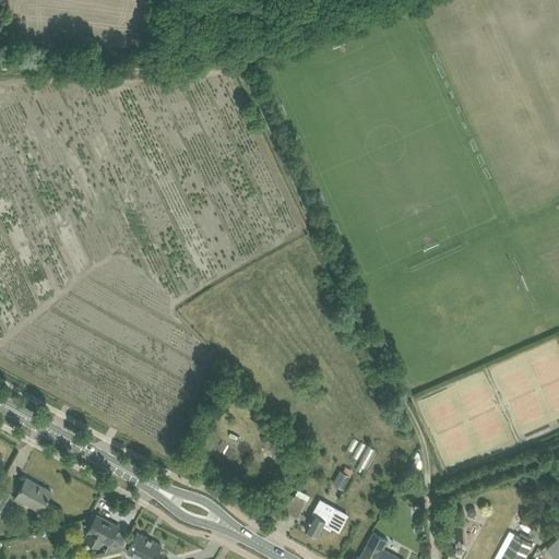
[(354,438),(349,445),(355,449),(359,441),(354,438)]
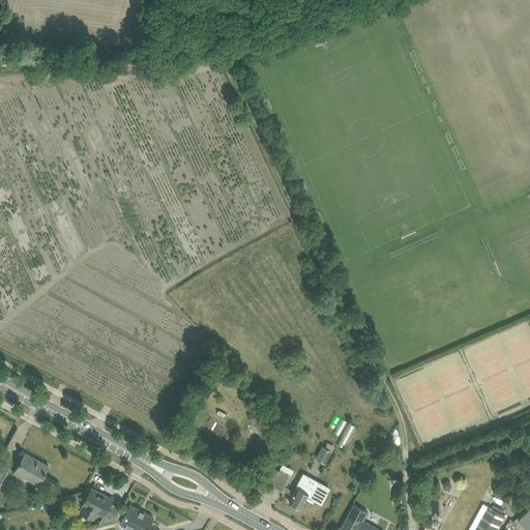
[(337,443),(343,447),(355,425),(349,421),(337,443)]
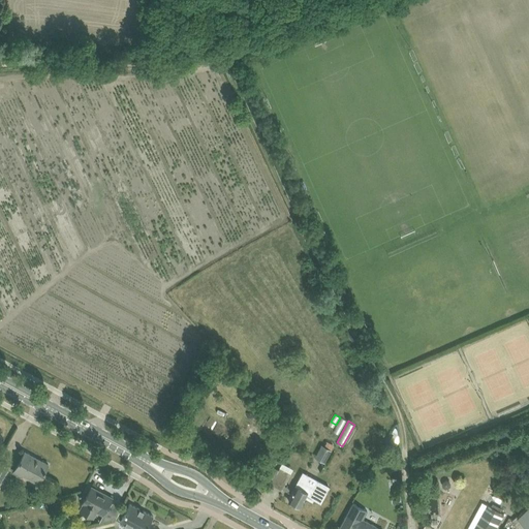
[(321,444),(314,457),(324,463),(332,450),(331,449),(334,444),(327,441),(324,446),(321,444)]
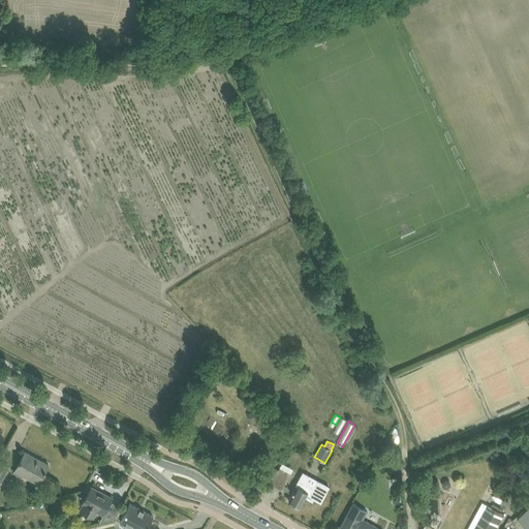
[(25,452),(20,461),(13,472),(22,477),(23,475),(38,484),(49,464),(25,452)]
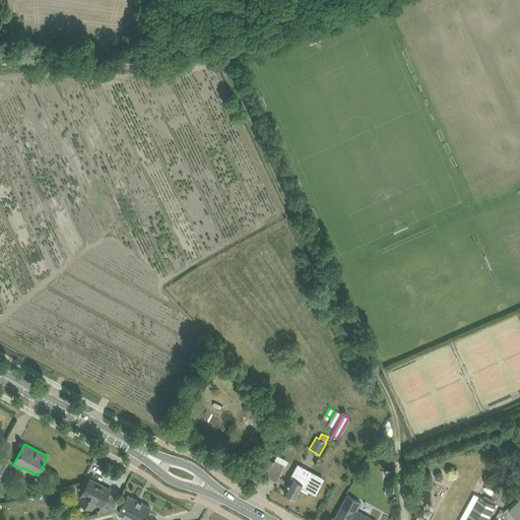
[(0,453),(0,474),(9,458),(0,453)]
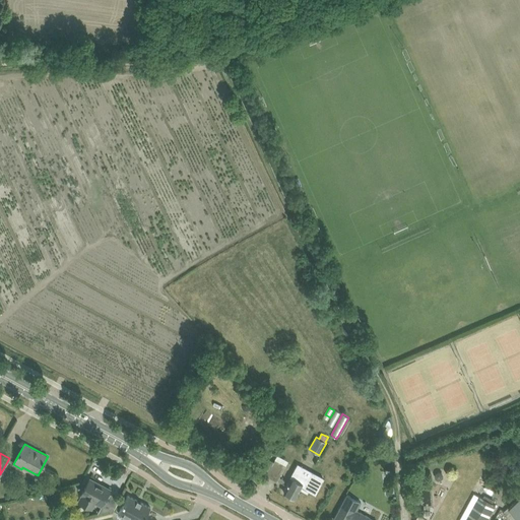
[(275,459),(271,466),(266,475),(277,481),(285,465),(275,459)]
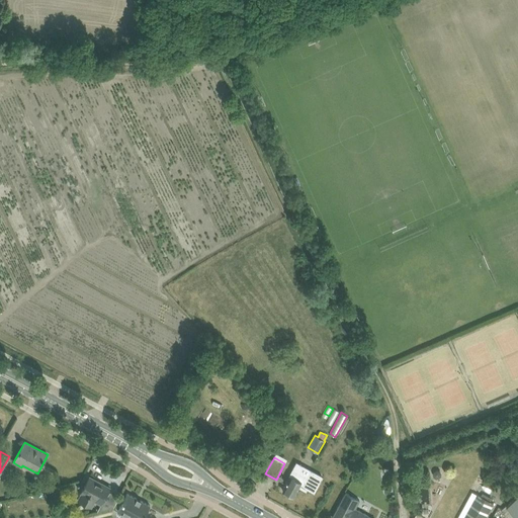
[(286,483),(282,490),(293,496),(298,487),(306,491),(307,488),(314,492),(322,477),(309,469),(307,473),(299,470),(295,479),(290,476),(290,477),(286,483)]
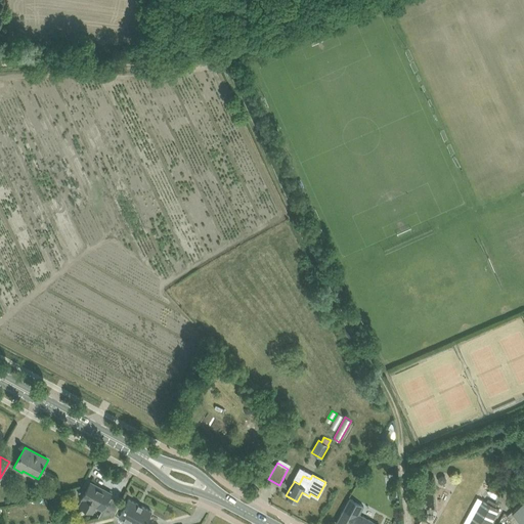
[(90,482),(86,490),(79,491),(79,492),(81,492),(82,497),(81,498),(88,503),(85,510),(92,513),(95,507),(103,511),(100,517),(115,513),(116,512),(104,506),(112,493),(90,482)]
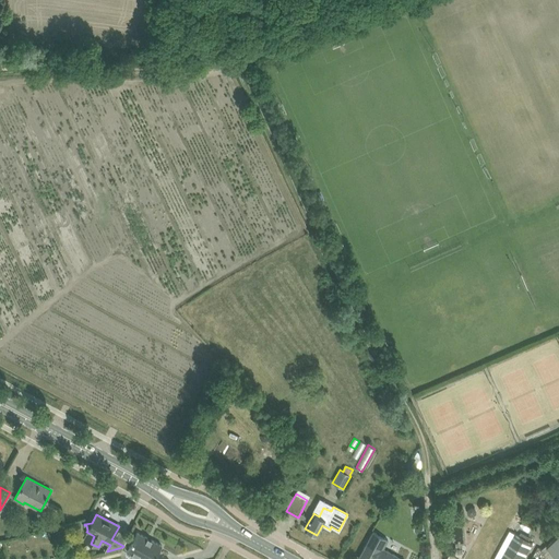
[(523,558),(533,543),(510,530),(494,558),(523,558)]
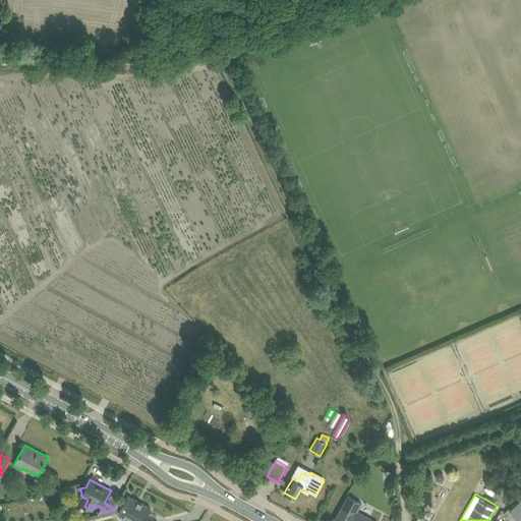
[(348,495),(334,520),(335,520),(375,520),(357,511),(361,503),(348,495)]
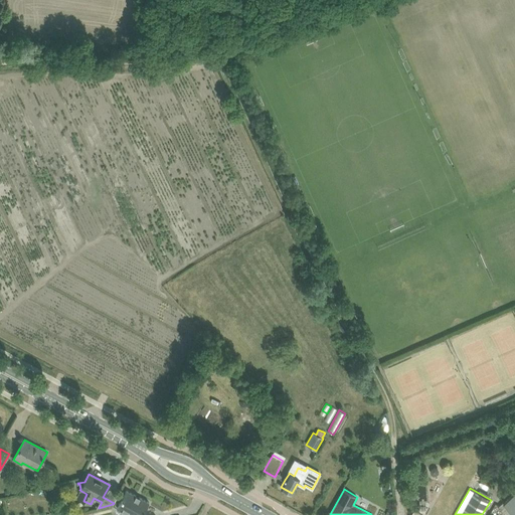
[(142,514),(149,502),(126,490),(117,508),(130,514),(142,514)]
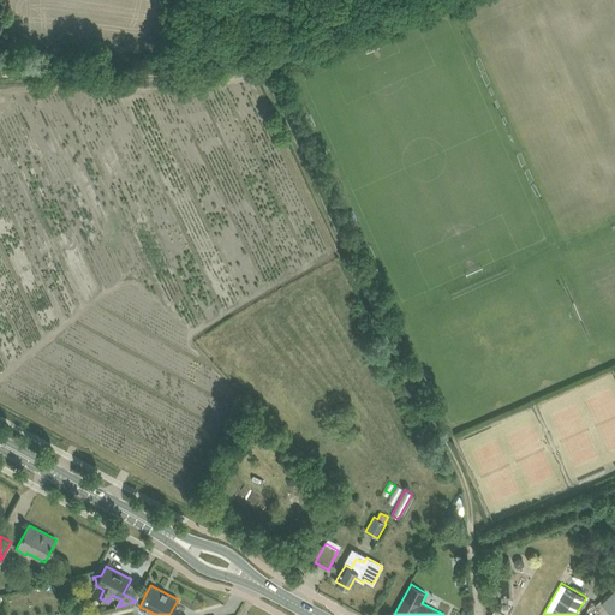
[(614,587),(602,601),(614,614),(614,587)]
